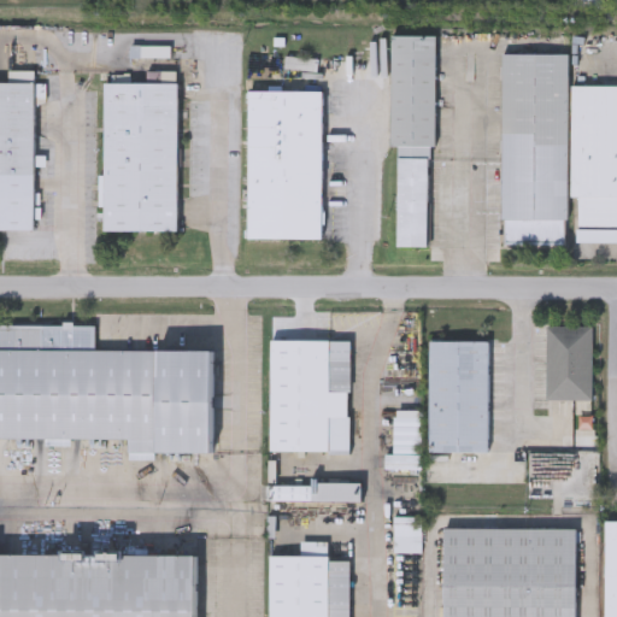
[(438,34),(436,144),(433,142),(432,245),(398,245),(399,144),(392,144),(393,34),(438,34)]
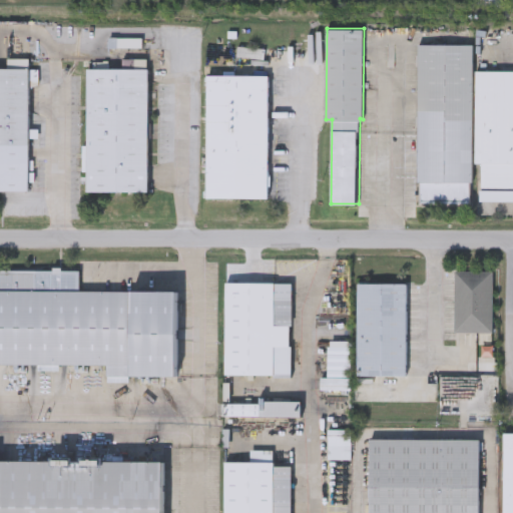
[(418,201),(418,43),(472,43),(472,201),(418,201)]
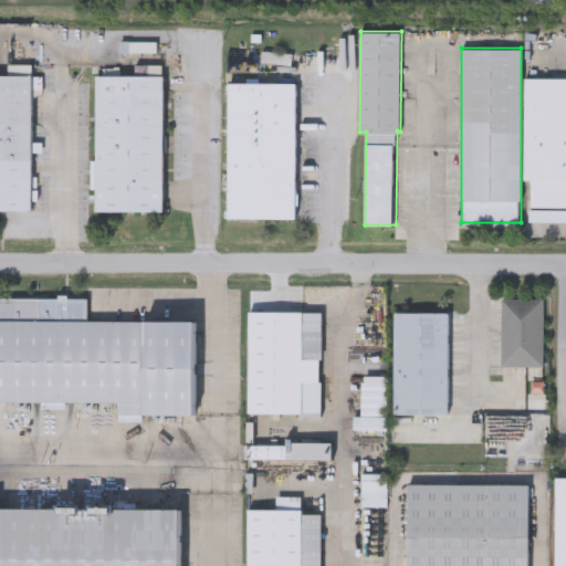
[(32,210),(0,209),(0,73),(9,74),(9,63),(33,63),(32,210)]
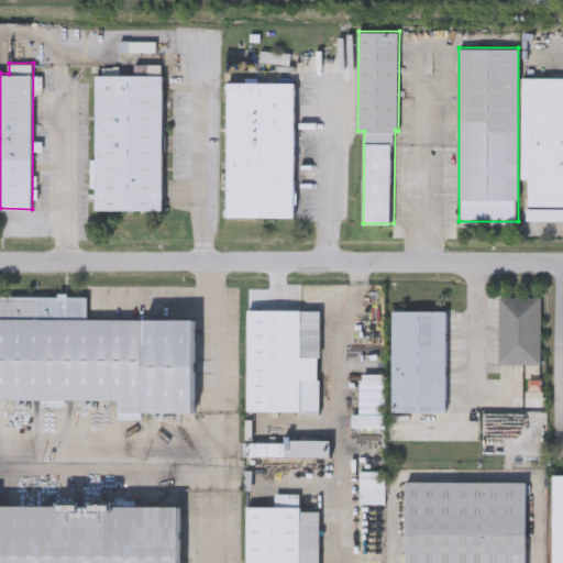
[(163,74),(163,209),(96,209),(96,73),(163,74)]
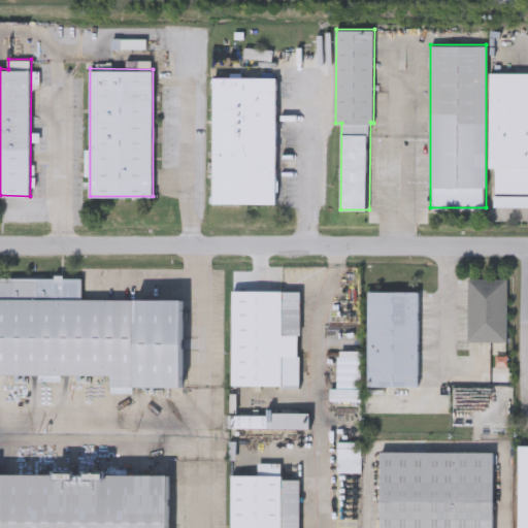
[(527,192),(495,192),(496,167),(490,167),(490,71),(527,71),(527,192)]
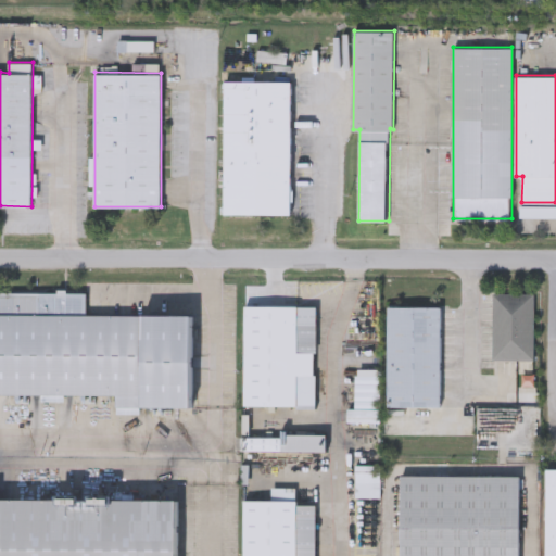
[(224,213),(225,80),(291,80),(291,213),(224,213)]
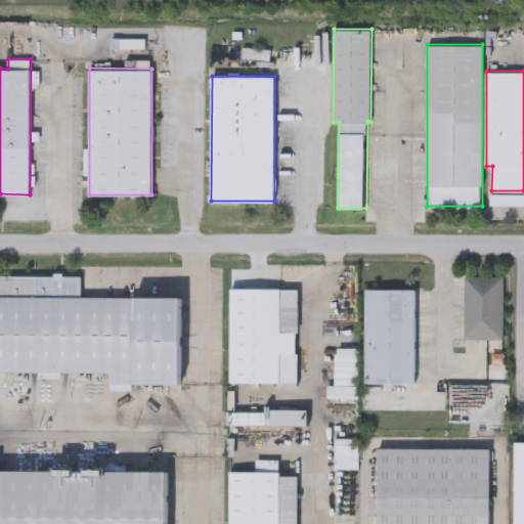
[(490,192),(523,192),(523,204),(490,204),(490,192)]
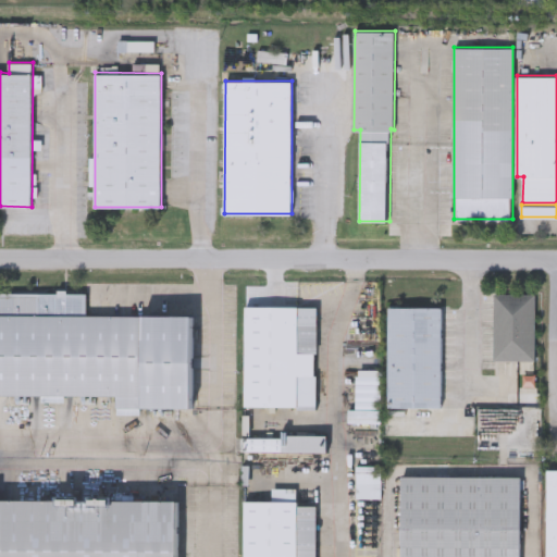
[(0,292),(87,292),(87,316),(193,316),(193,408),(116,408),(116,394),(0,394),(0,292)]
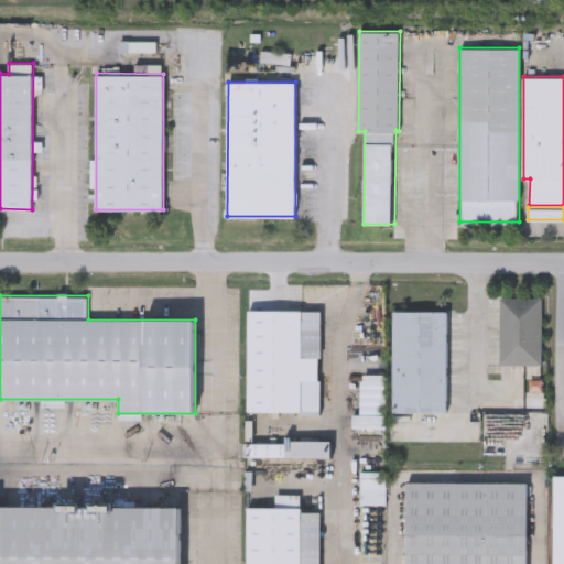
[(500,364),(500,296),(541,296),(541,364),(500,364)]
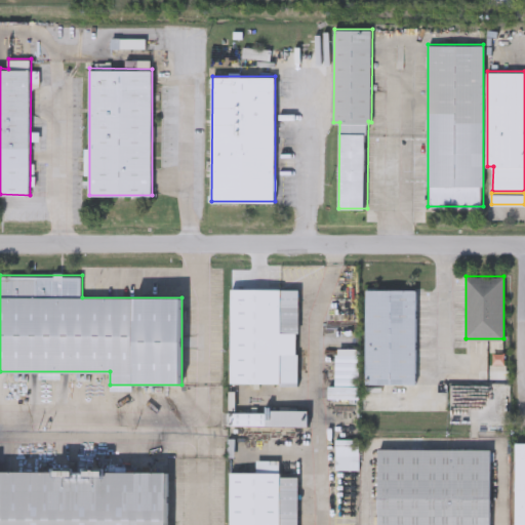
[(231,382),(231,288),(298,288),(298,384),(231,382)]
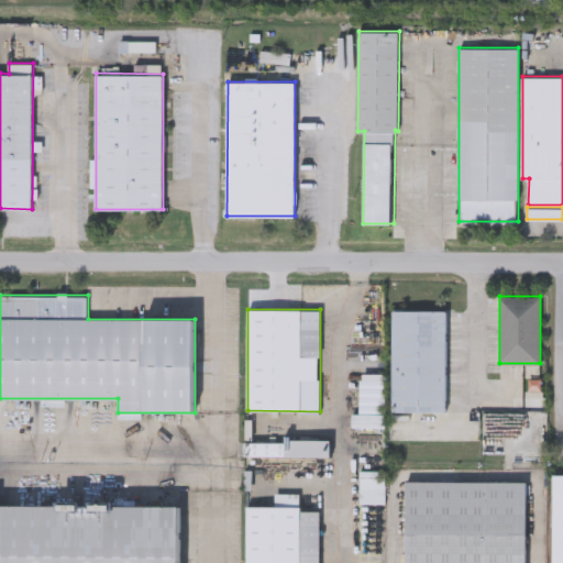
[(392,310),(446,310),(446,411),(392,411),(392,310)]
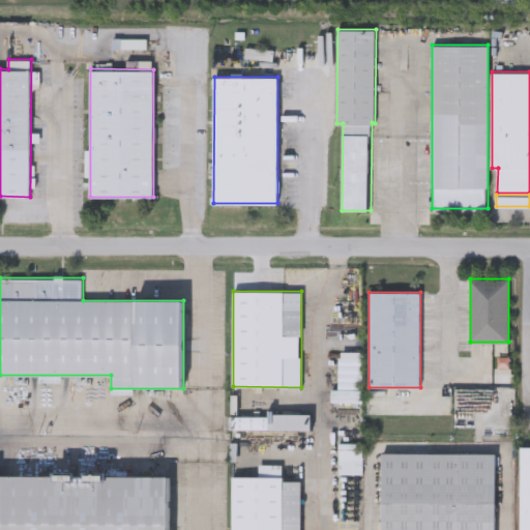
[(235,414),(311,414),(311,429),(235,429),(235,414)]
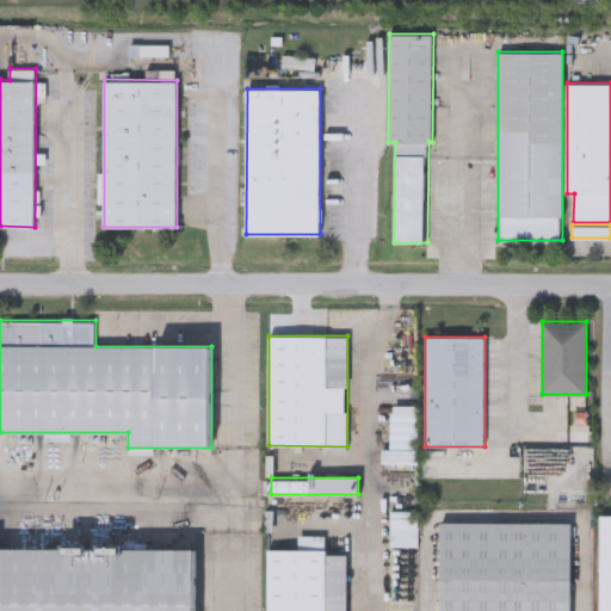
[(610,610),(599,610),(599,514),(610,514),(610,610)]
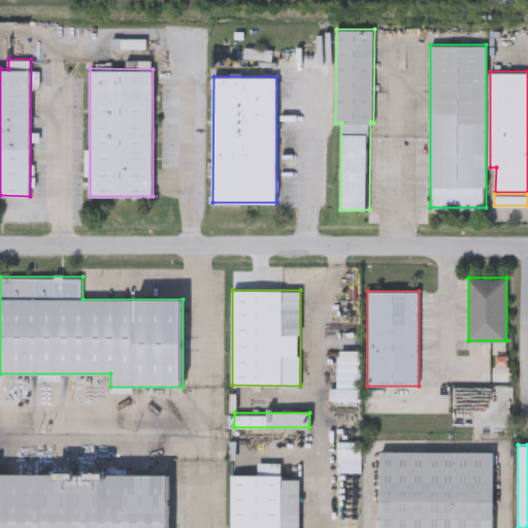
[(493,527),(380,527),(381,451),(494,451),(493,527)]
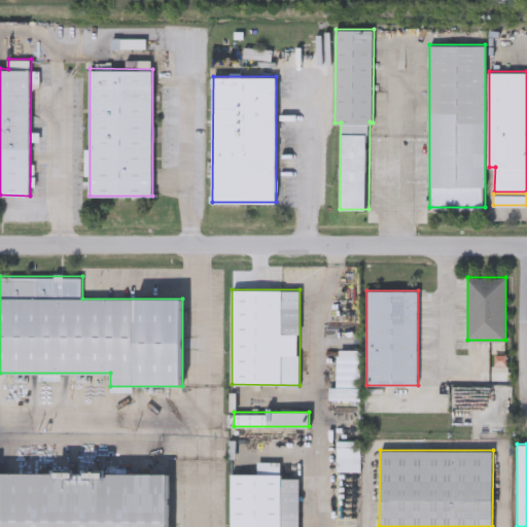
[(230,526),(231,472),(258,472),(258,461),(281,461),(281,477),(300,477),(299,526),(230,526)]
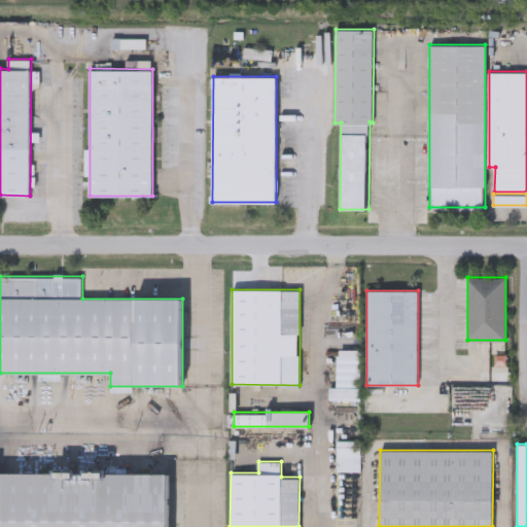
[(0,526),(0,471),(169,472),(169,526),(0,526)]
